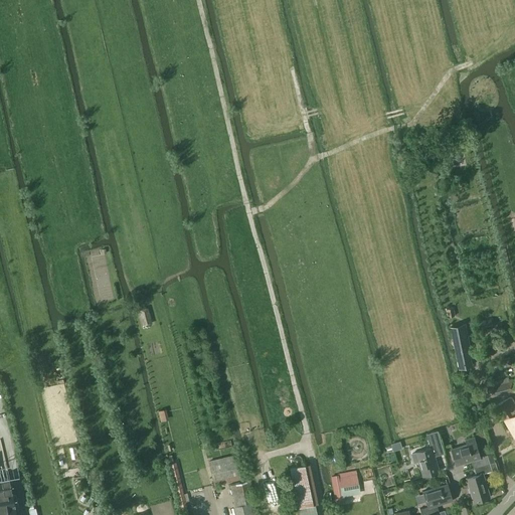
[(491,319),(480,321),(481,330),(493,327),(491,319)]
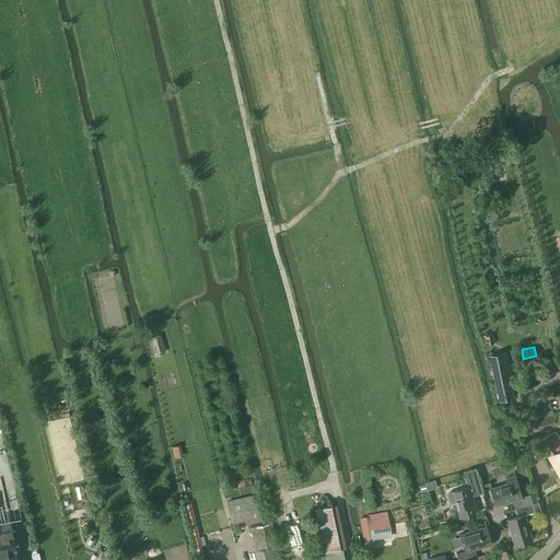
[(512,380),(506,351),(489,356),(499,401),(514,398),(510,380),(512,380)]
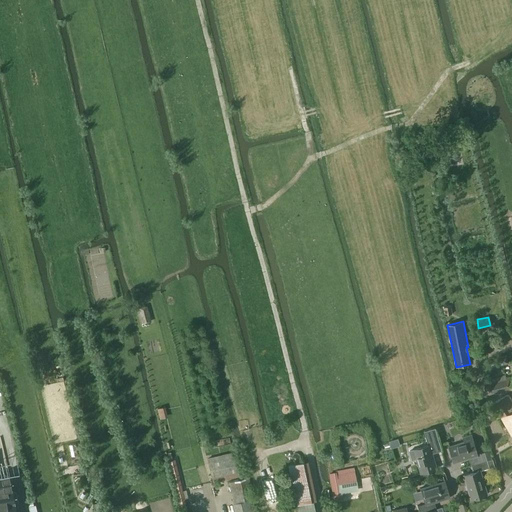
[(508,362),(506,356),(500,357),(502,364),(508,362)]
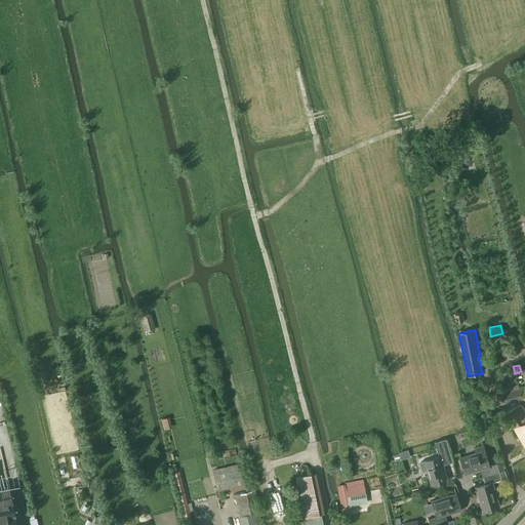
[(520,390),(518,386),(497,392),(498,395),(496,396),(499,405),(524,399),(522,389),(520,390)]
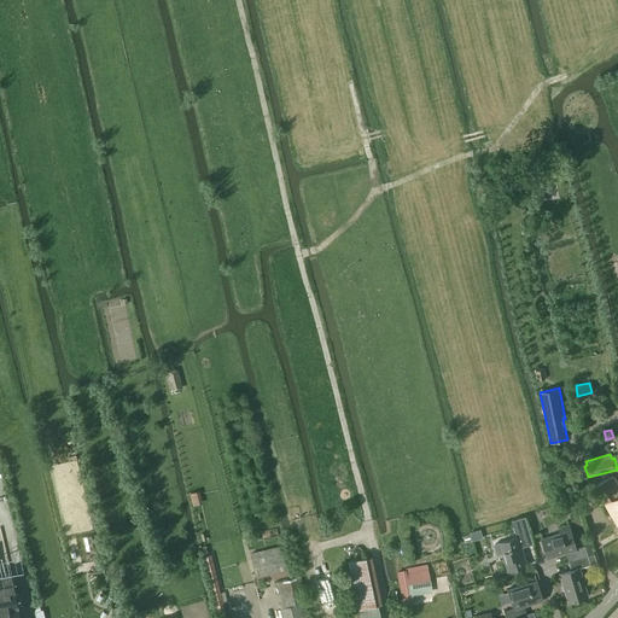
[(617,482),(614,476),(594,488),(617,528),(617,482)]
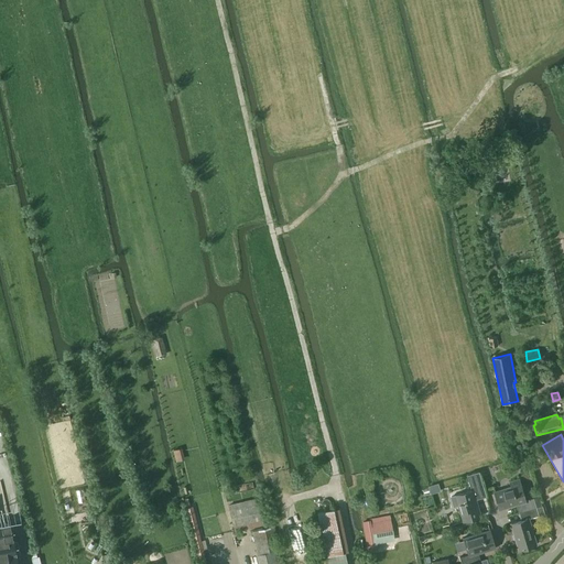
[(472,490),(451,496),(454,507),(458,506),(463,520),(480,514),(473,489),(484,486),(479,472),(467,475),(472,490)]
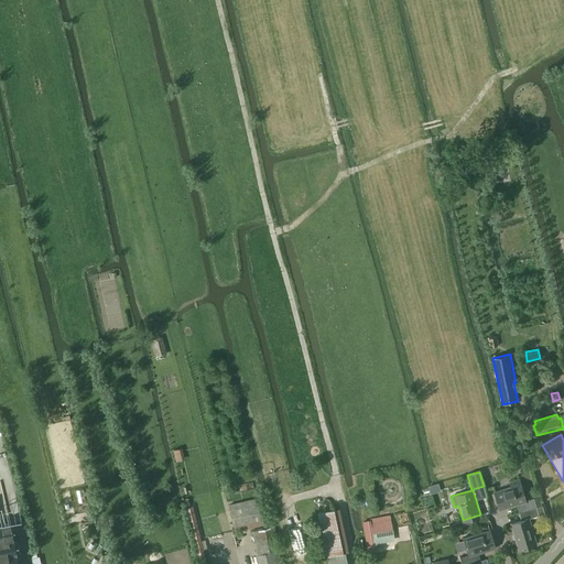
[(511,486),(495,491),(500,510),(517,505),(519,513),(537,508),(537,507),(533,498),(527,500),(520,479),(510,483),(511,486)]
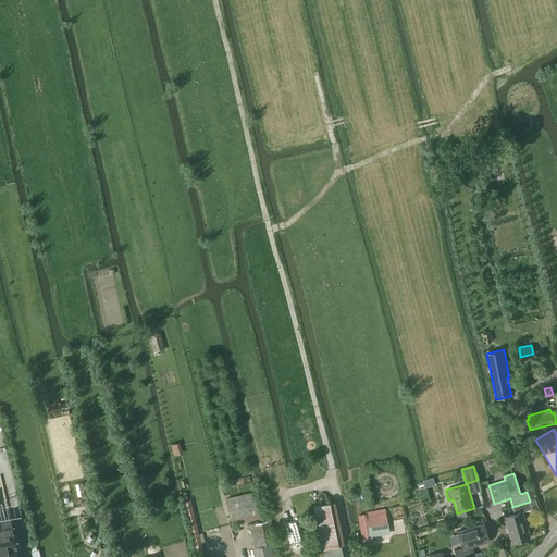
[(255,492),(225,498),(232,525),(261,519),(255,492)]
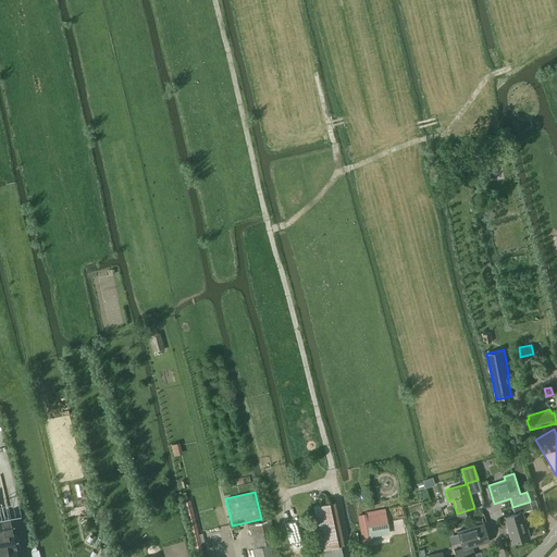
[(185,502),(184,502),(193,537),(197,556),(205,556),(201,543),(199,534),(190,499),(188,500),(185,502)]
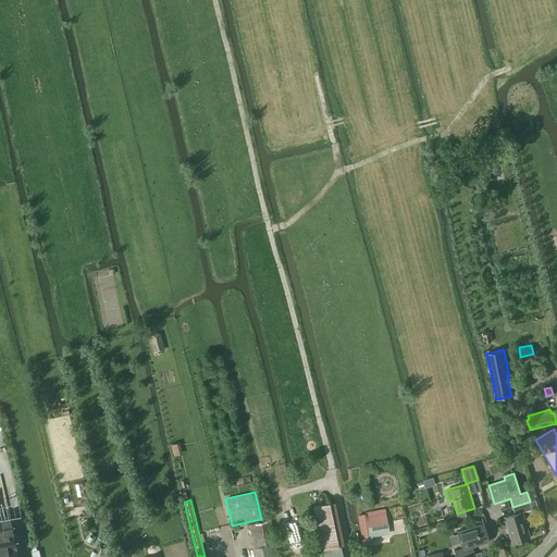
[(515,515),(505,518),(512,543),(530,539),(527,530),(522,512),(532,509),(530,502),(512,507),(515,515)]
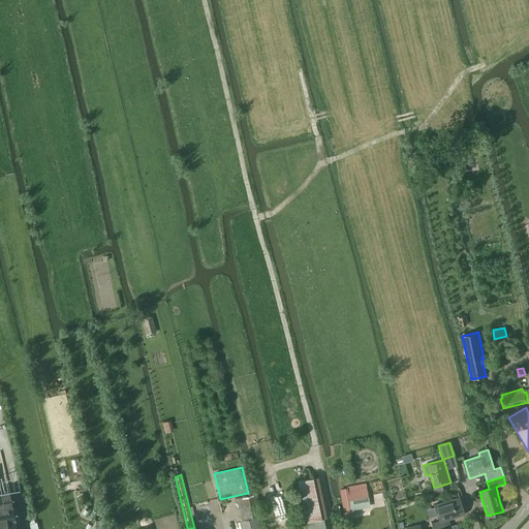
[(370,506),(366,484),(347,487),(351,510),(370,506)]
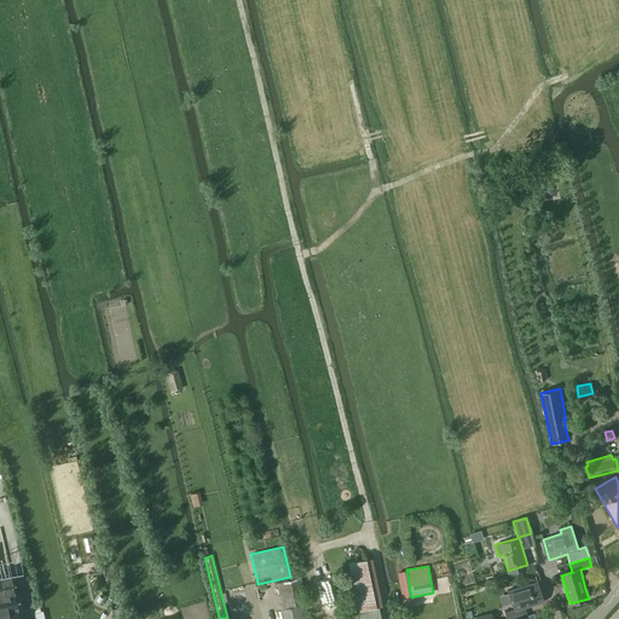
[(0,618),(21,618),(12,572),(0,574),(0,618)]
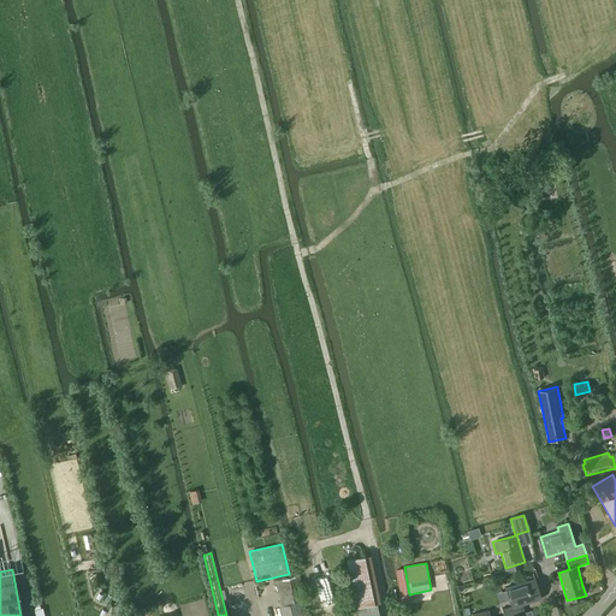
[(511,606),(503,609),(504,615),(511,615),(525,612),(522,605),(523,605),(542,599),(535,579),(505,587),(507,590),(510,600),(511,606)]
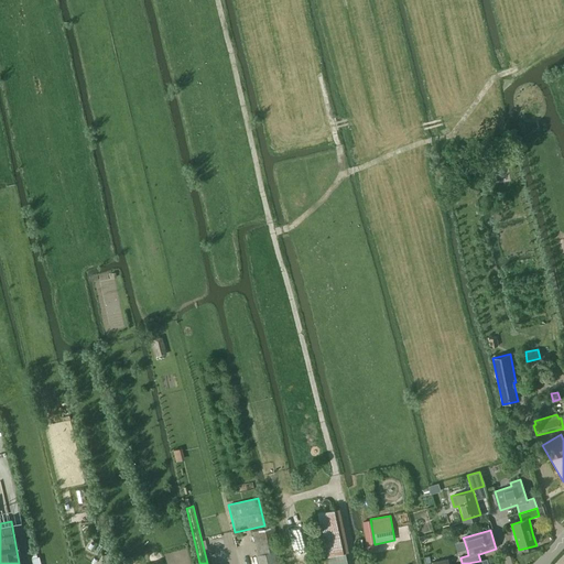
[(315,543),(312,532),(305,534),(308,545),(315,543)]
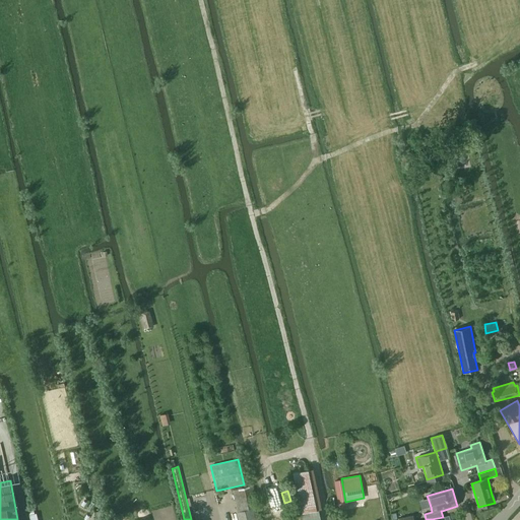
[(259,519),(257,506),(236,512),(238,519),(259,519)]
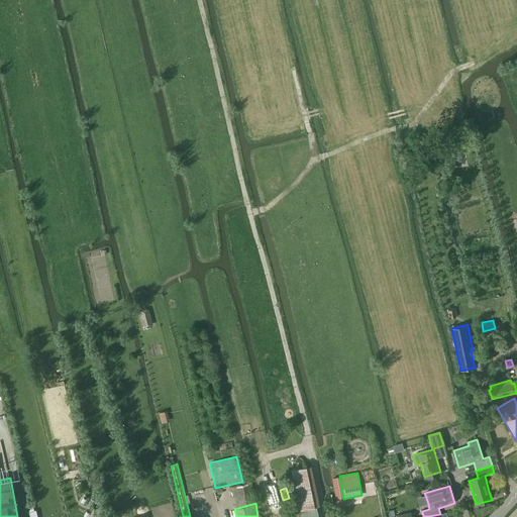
[(300,516),(318,516),(316,507),(300,510),(299,510),(300,516)]
